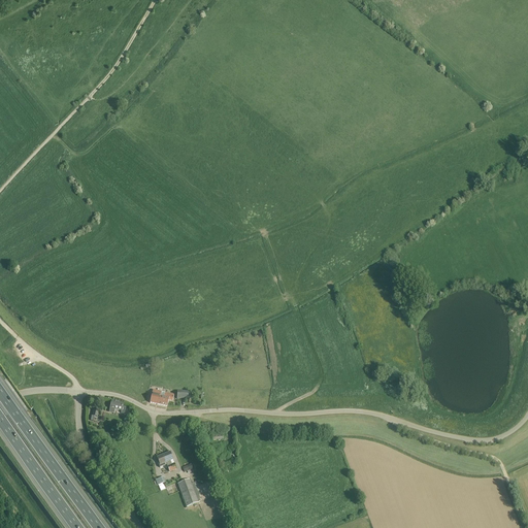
[(159,405),(161,396),(162,392),(153,390),(152,394),(150,403),(159,405)]
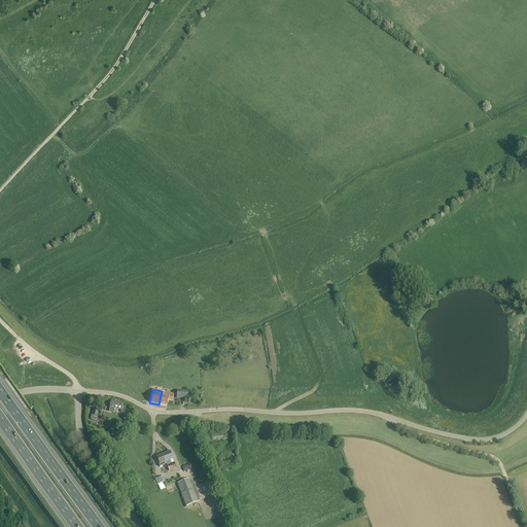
[(176,398),(184,398),(189,398),(189,391),(177,390),(176,398)]
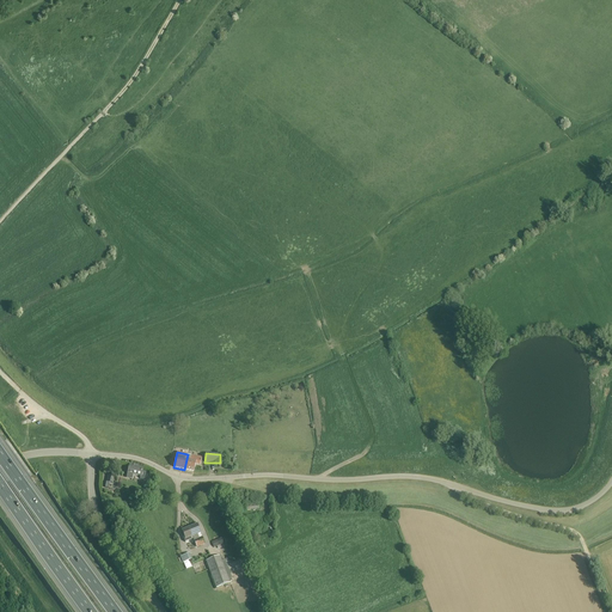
[(187,459),(184,470),(194,471),(196,464),(200,465),(202,457),(191,456),(188,454),(187,459)]
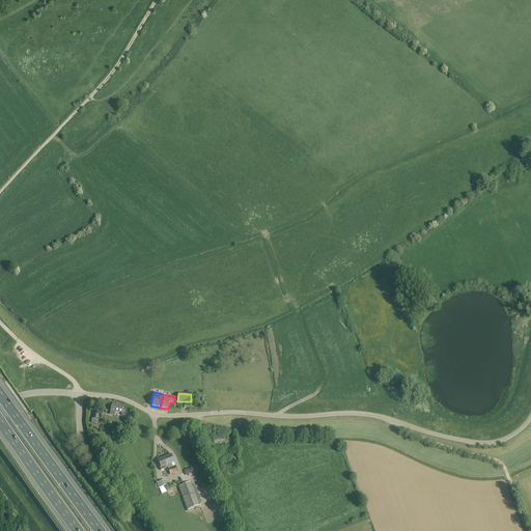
[(123,407),(112,403),(110,414),(114,415),(115,412),(122,413),(121,416),(126,416),(127,410),(123,410),(123,407)]
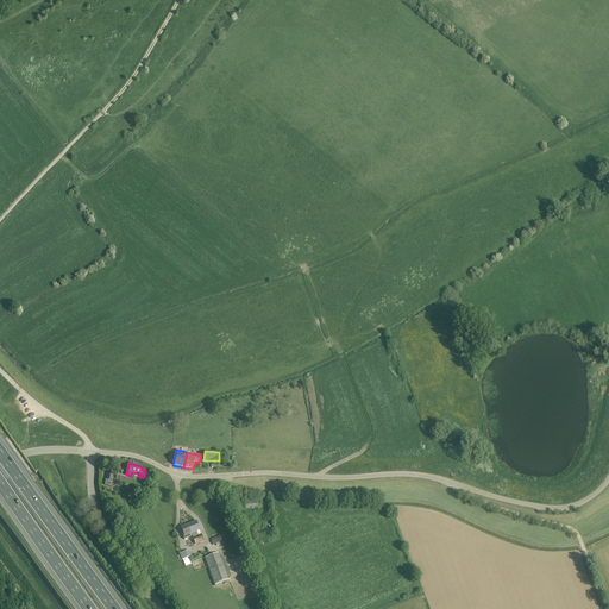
[(203,541),(201,534),(199,529),(196,521),(181,528),(183,532),(181,533),(184,539),(189,538),(189,534),(192,533),(194,538),(193,538),(196,544),(203,541)]
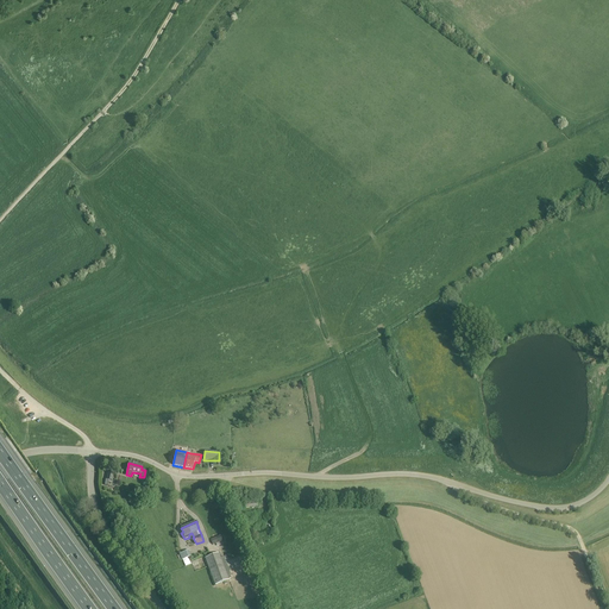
[(219,553),(205,558),(215,585),(228,579),(219,553)]
